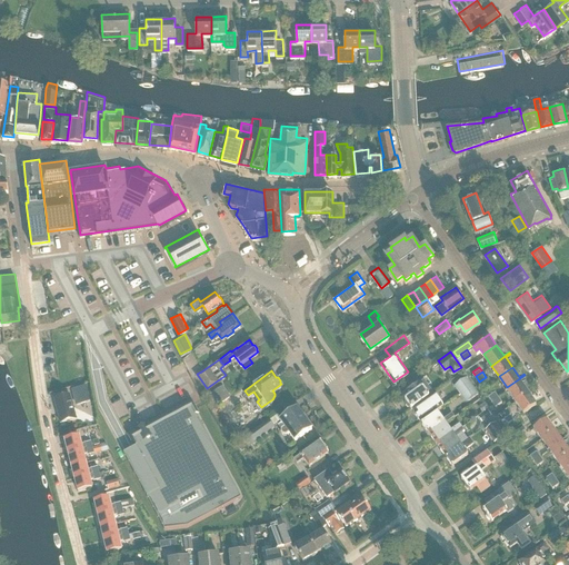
[(461,389),(471,383),(467,376),(466,375),(456,380),(461,389)]
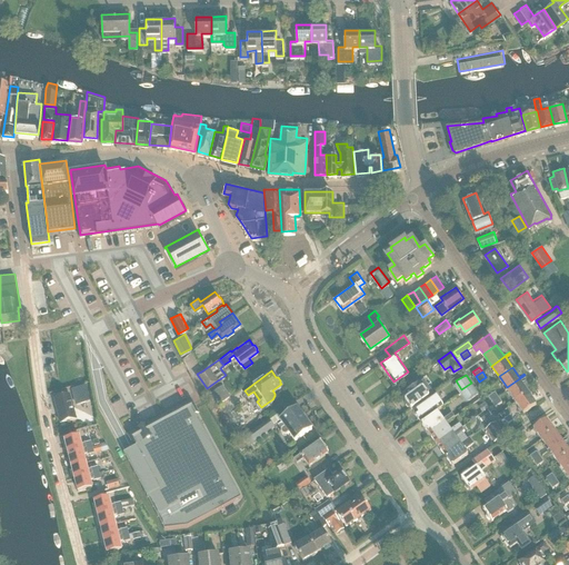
[(525,375),(507,387),(516,399),(528,390),(520,379),(526,376),(525,375)]
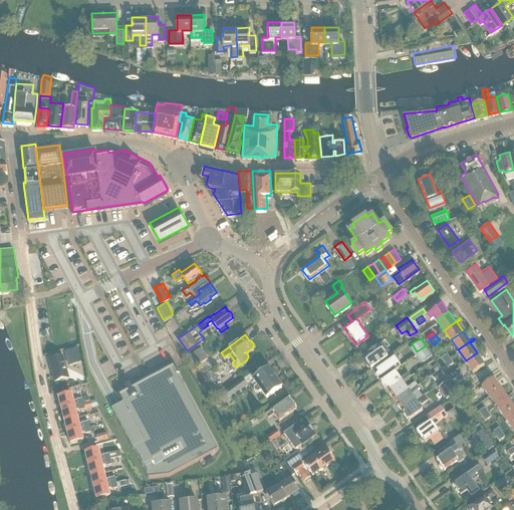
[(391,351),(382,341),(378,343),(364,353),(367,357),(365,358),(366,359),(365,362),(367,364),(370,364),(371,366),(388,354),(387,354),(391,351)]
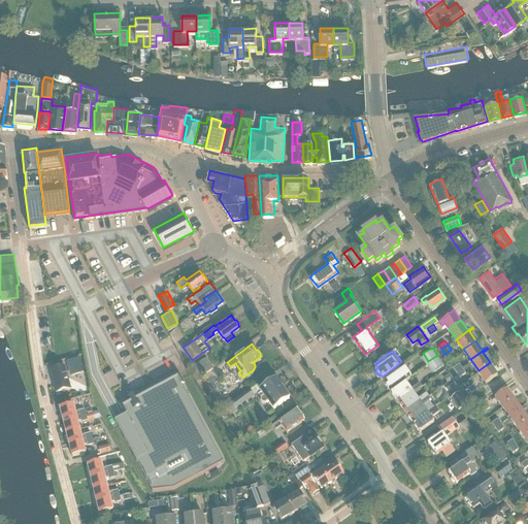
[(70,371),(84,368),(80,354),(67,357),(70,371)]
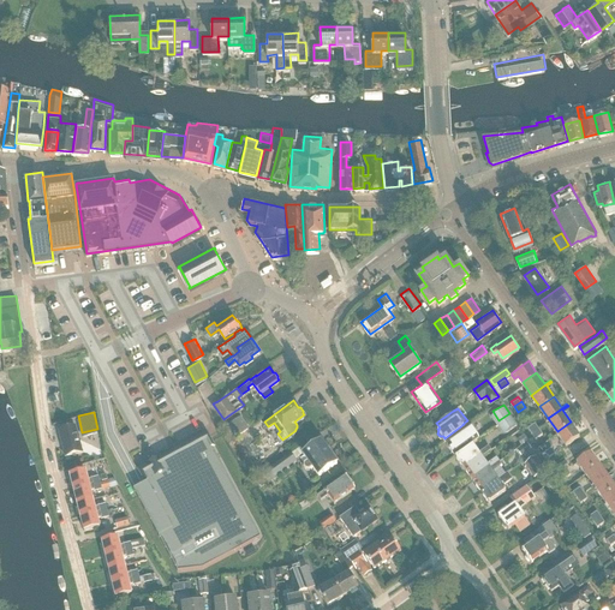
[(237,432),(249,425),(240,413),(228,420),(237,432)]
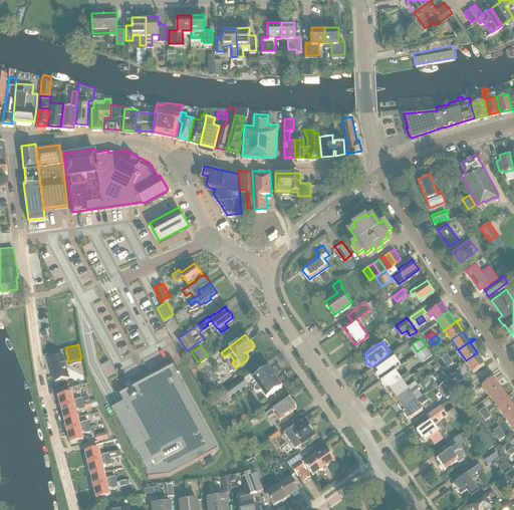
[(426,345),(417,351),(423,359),(431,352),(430,350),(426,345)]
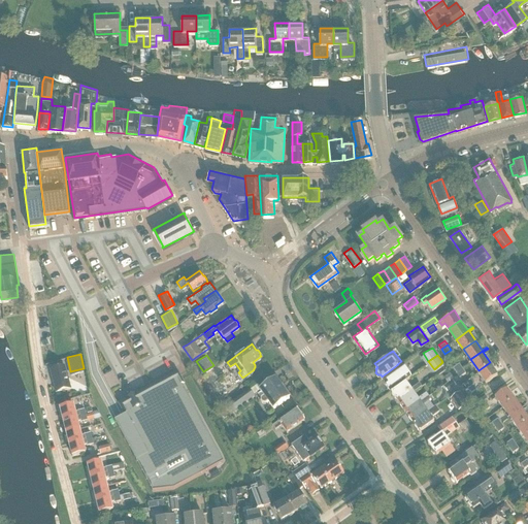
[(453,365),(456,369),(462,365),(459,361),(453,365)]
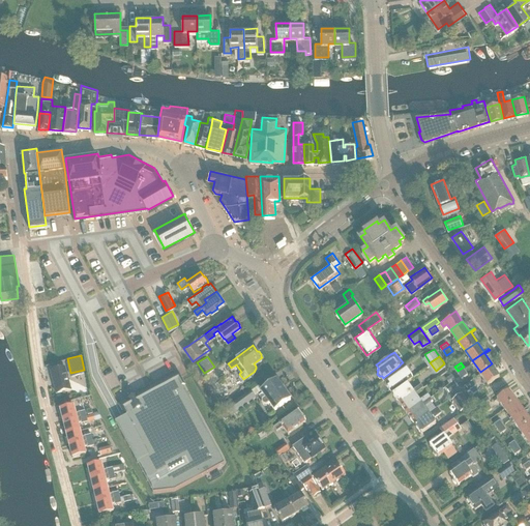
[(487,381),(499,373),(492,363),(480,372),(487,381)]
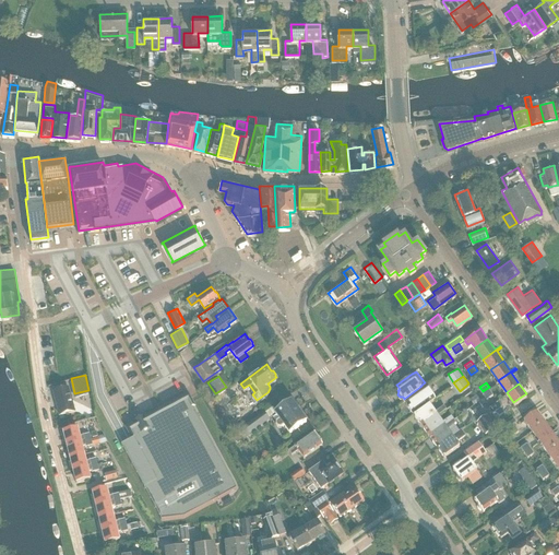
[(59,412),(74,408),(69,385),(54,389),(59,412)]
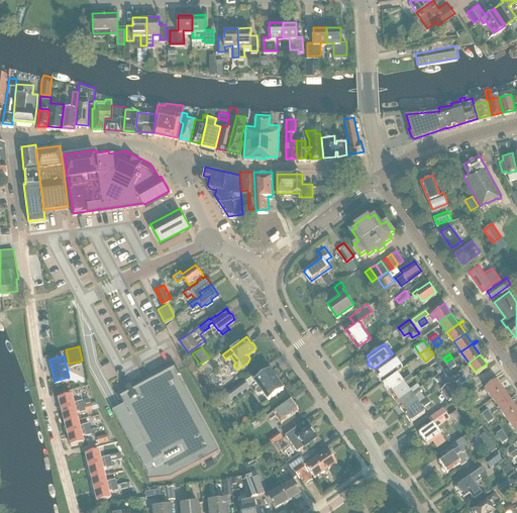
[(382,380),(402,366),(395,355),(375,370),(377,373),(382,380)]
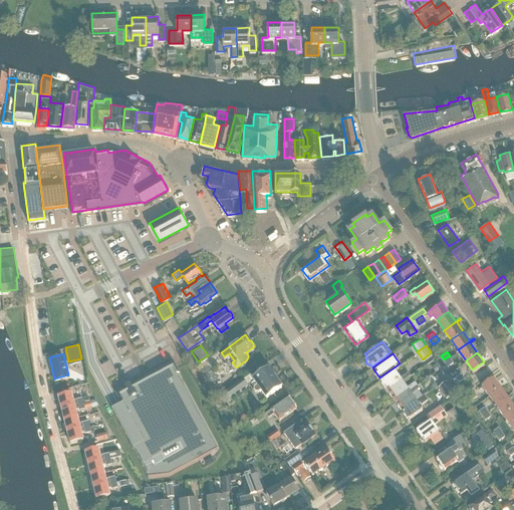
[(450,355),(444,359),(447,364),(453,360),(450,355)]
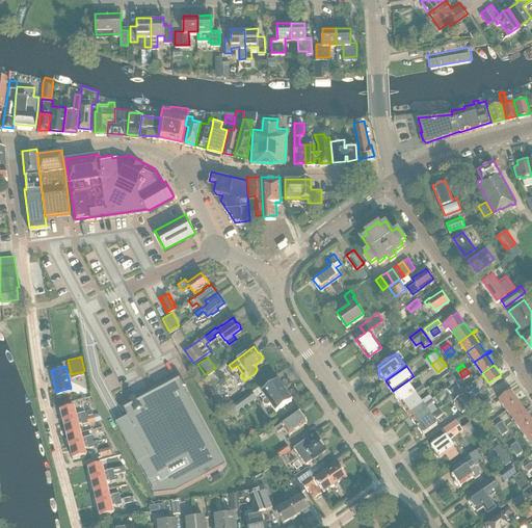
[(447,377),(451,383),(457,378),(453,372),(447,377)]
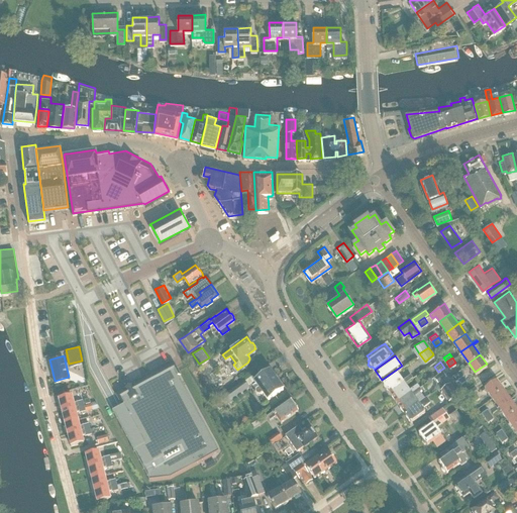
[(112,408),(149,478),(171,476),(219,449),(176,369),(175,366),(168,370),(148,380),(138,385),(135,387),(134,385),(129,388),(125,390),(126,392),(123,393),(120,395),(119,396),(122,403),(117,405),(112,408)]
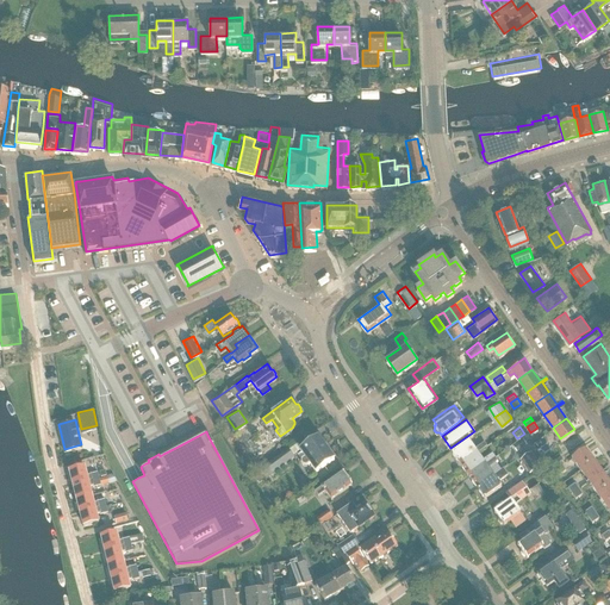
[(329,449),(318,434),(300,447),(305,454),(302,456),(302,459),(303,461),(306,462),(310,460),(316,469),(334,456),(332,455),(334,453),(330,448),(329,449)]
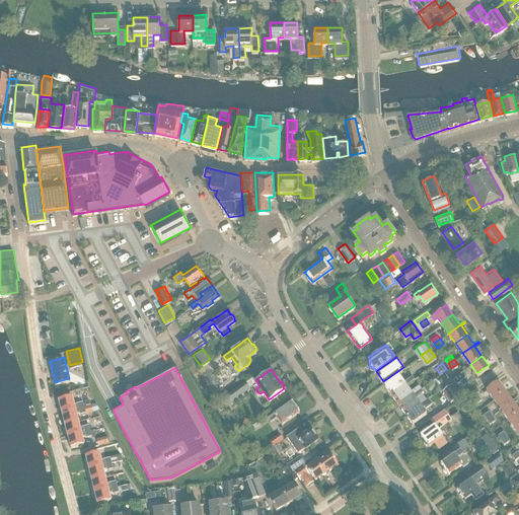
[(440,381),(448,376),(444,370),(436,376),(440,381)]
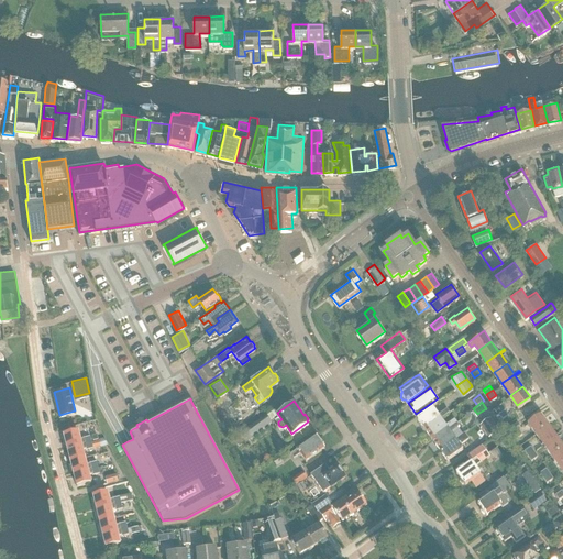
[(426,426),(440,415),(449,408),(446,405),(438,412),(432,405),(417,416),(423,424),(426,426)]
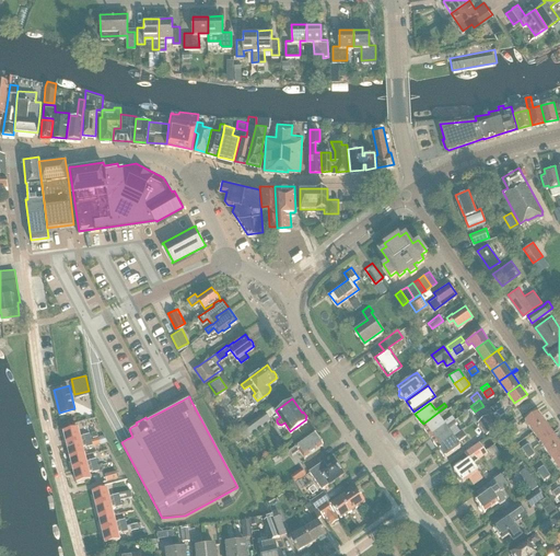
[(502,405),(496,409),(499,414),(505,409),(502,405)]
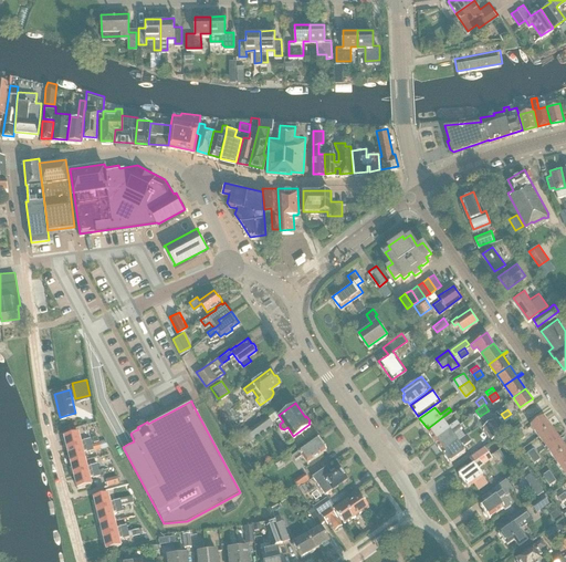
[(538,434),(552,425),(543,413),(531,423),(538,434)]
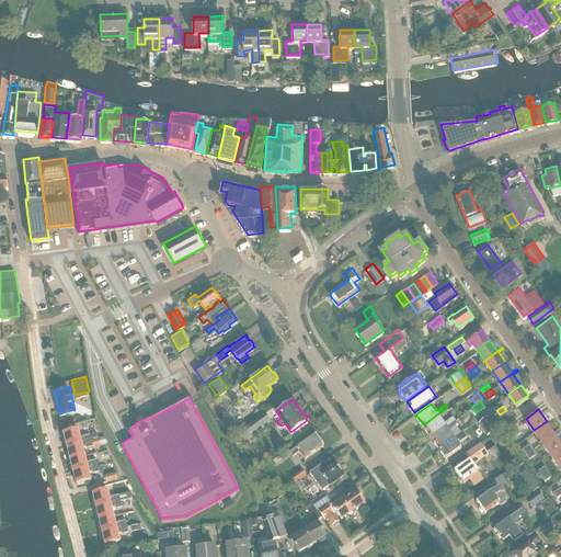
[(243,438),(271,419),(265,411),(239,431),(243,438)]
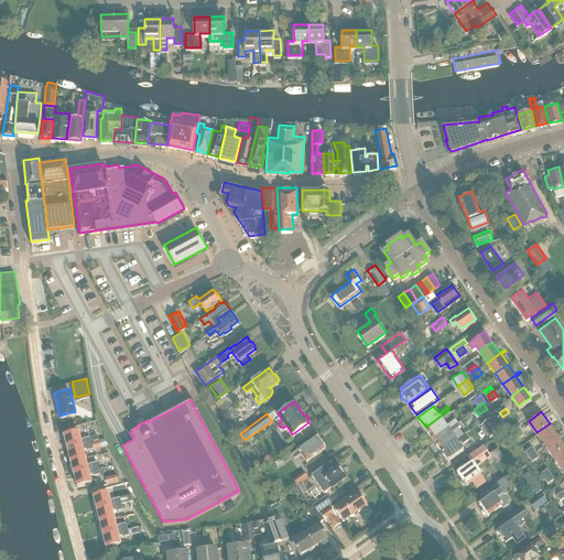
[(433,437),(457,420),(455,417),(446,423),(441,416),(426,427),(433,437)]
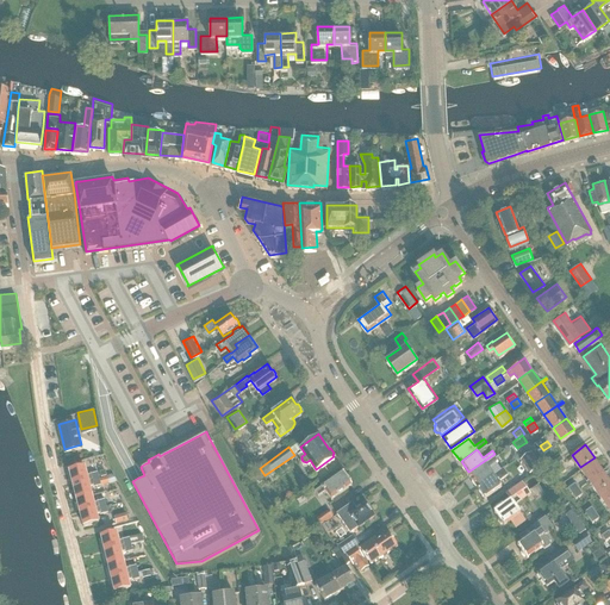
[(530,471),(541,462),(531,449),(521,457),(530,471)]
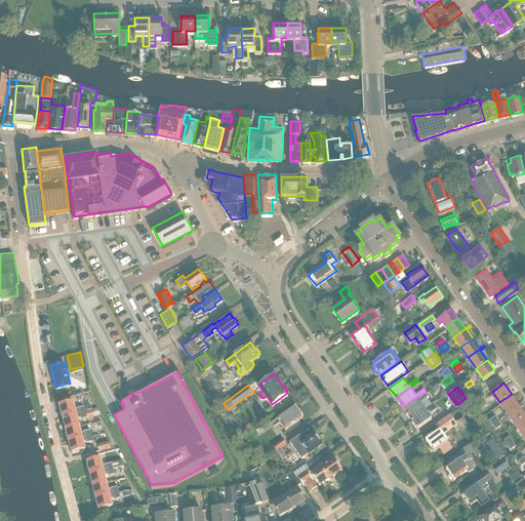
[(410,416),(425,406),(419,400),(428,394),(426,391),(403,406),(410,416)]
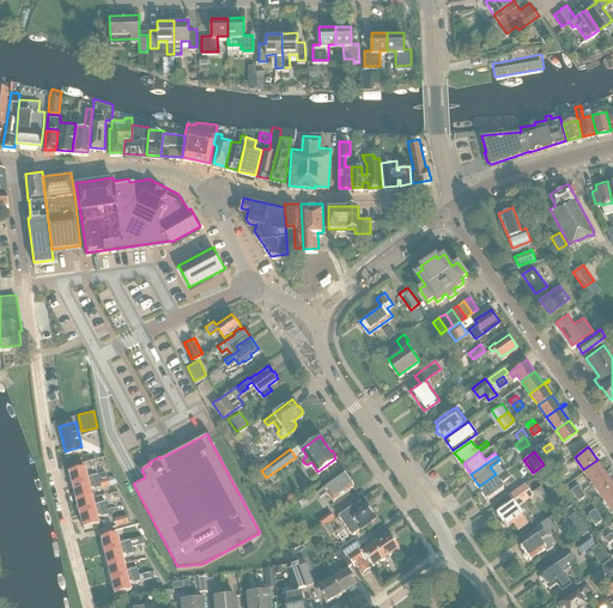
[(562,474),(569,469),(564,463),(568,462),(563,456),(553,462),(562,474)]
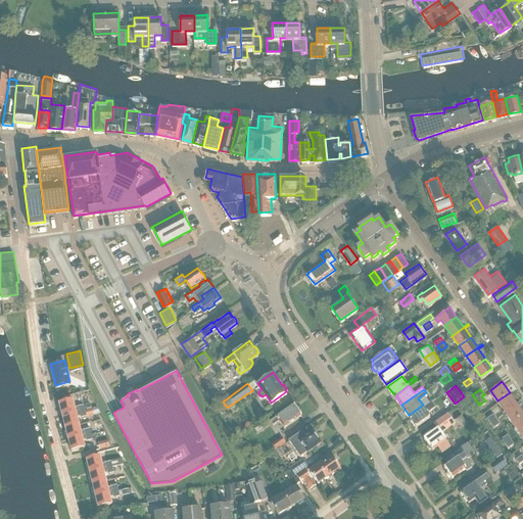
[(506,412),(517,404),(522,400),(520,398),(516,402),(510,392),(497,400),(506,412)]
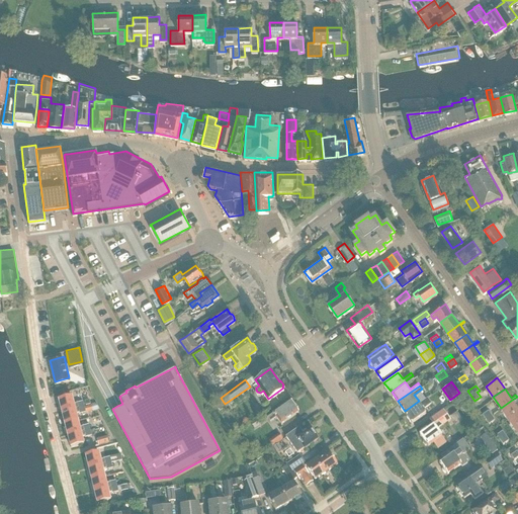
[(62,410),(84,404),(83,398),(76,400),(77,401),(74,401),(72,394),(59,397),(62,410)]
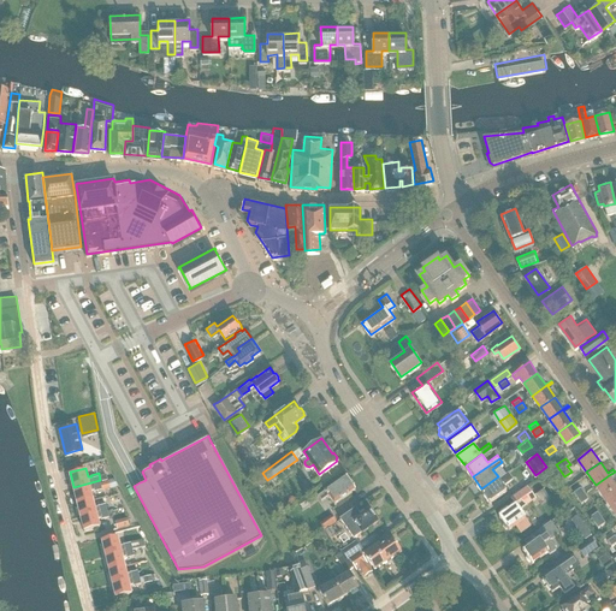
[(498,476),(481,488),(484,492),(483,492),(490,500),(507,488),(501,481),(503,479),(505,481),(513,476),(508,470),(498,476)]
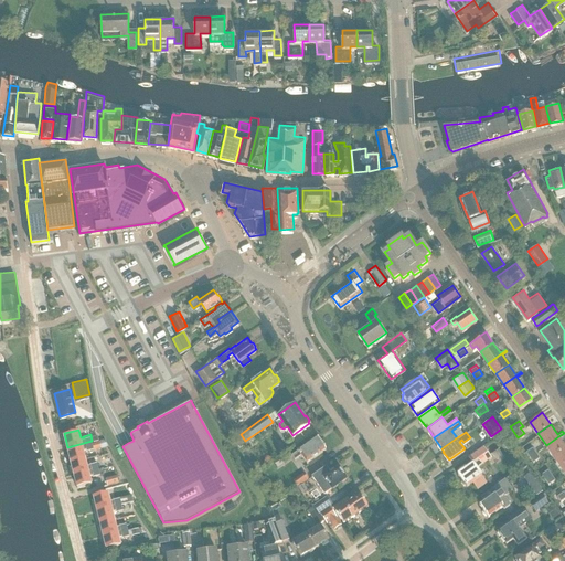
[(307,461),(326,446),(324,445),(326,443),(323,440),(320,438),(317,434),(291,453),(295,457),(301,452),(307,461)]
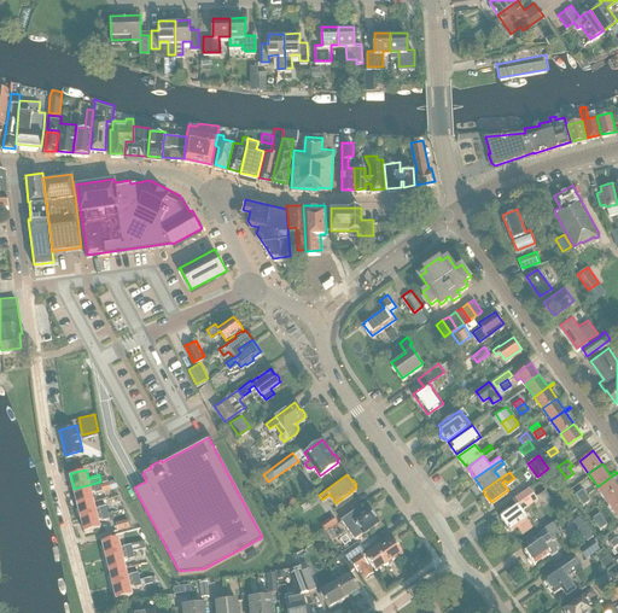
[(605,496),(617,486),(617,485),(611,477),(598,486),(605,496)]
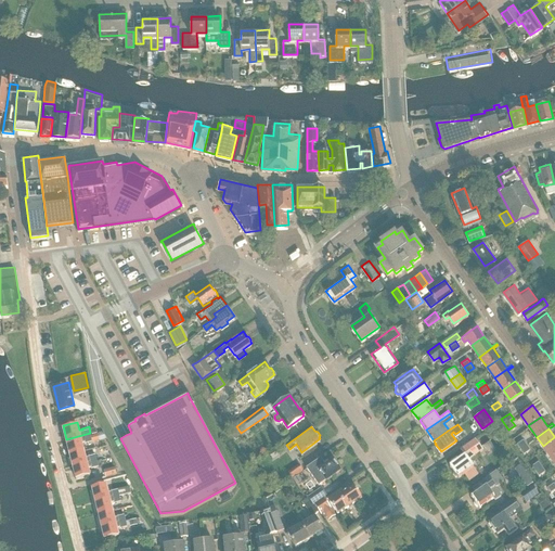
[(69,451),(84,448),(81,440),(85,439),(85,440),(92,438),(90,433),(66,439),(69,451)]
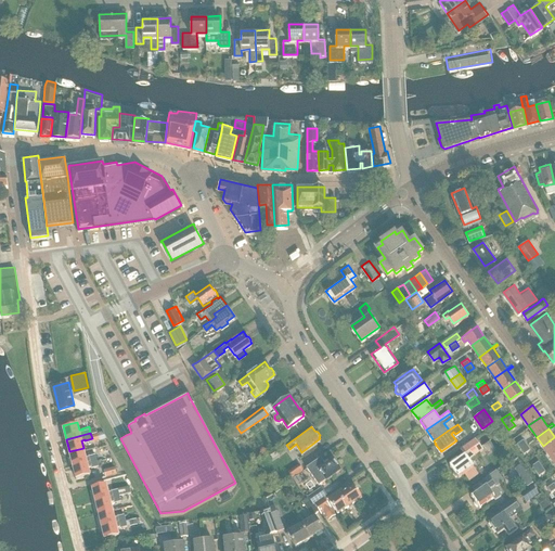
[(469,478),(479,471),(474,464),(468,457),(483,446),(475,435),(461,446),(466,452),(450,463),(453,469),(453,471),(455,474),(457,474),(457,475),(464,471),(469,478)]
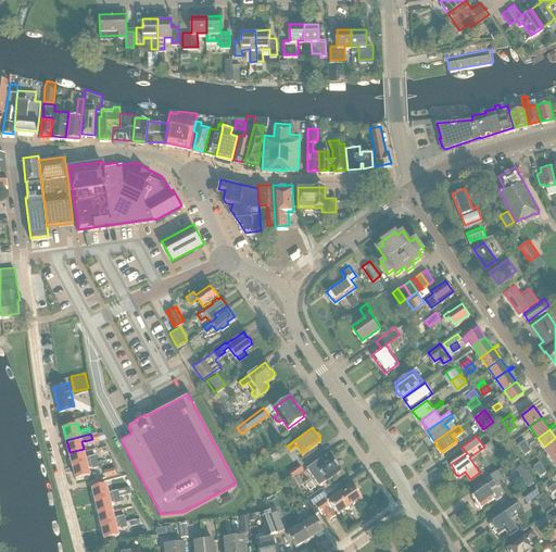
[(521,449),(528,444),(523,438),(518,442),(521,449)]
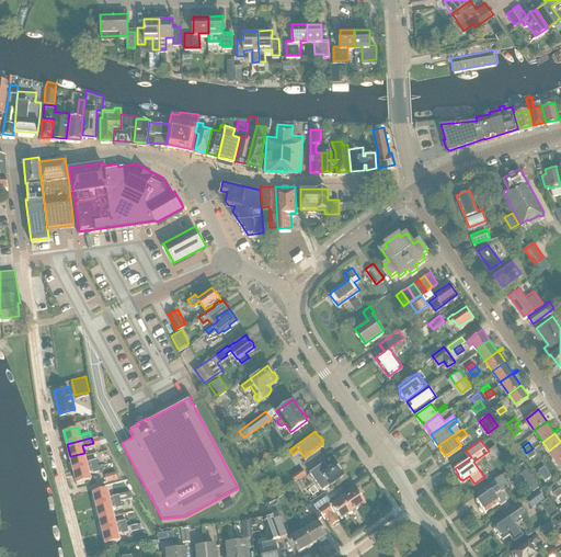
[(556,462),(560,457),(560,442),(549,451),(556,462)]
